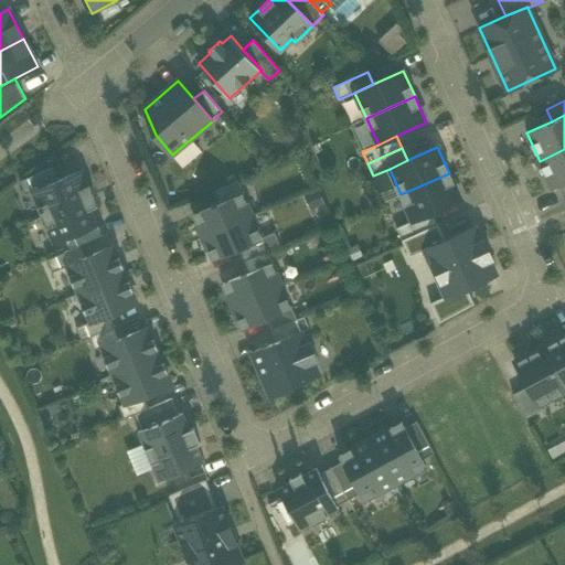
[(564,149),(540,161),(553,190),(560,185),(564,183),(564,149)]
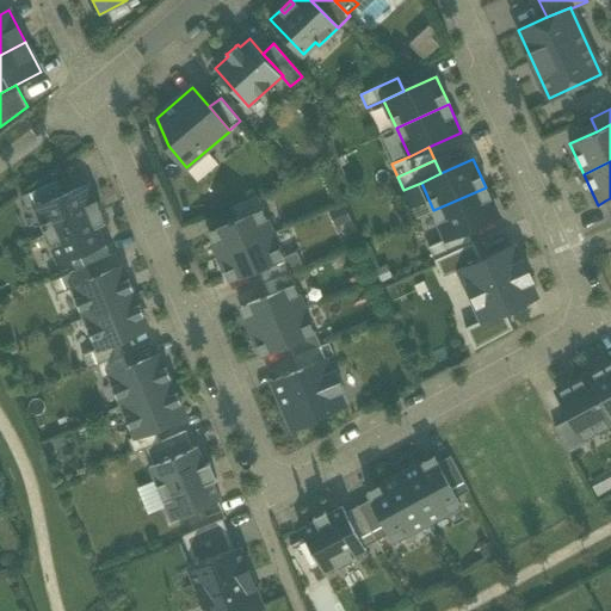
[(29,210),(37,207),(63,195),(57,180),(23,196),(29,210)]
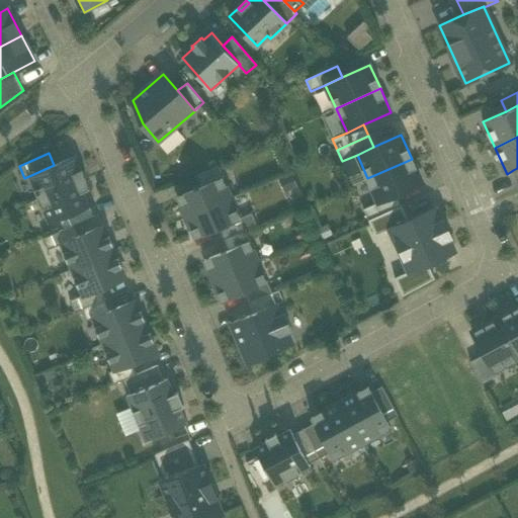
[(74,157),(54,165),(31,175),(37,189),(35,189),(39,199),(86,179),(82,170),(80,170),(74,157)]
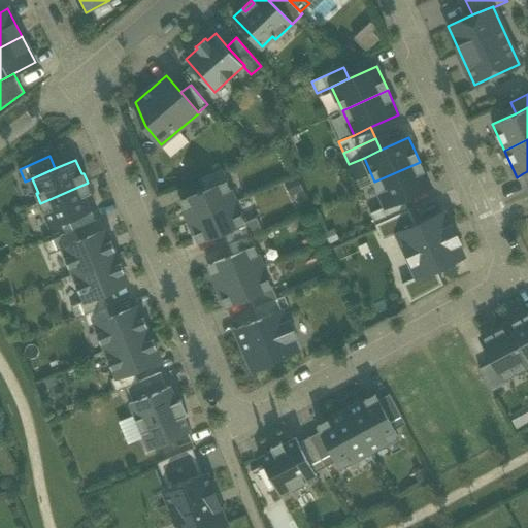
[(420,162),(374,182),(385,206),(403,198),(431,186),(420,162)]
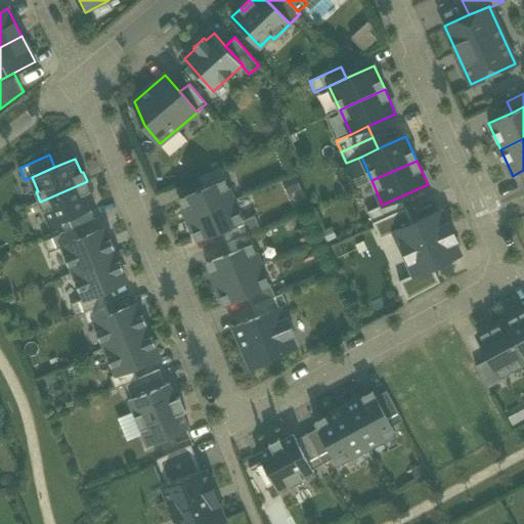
[(198,178),(202,189),(224,180),(225,180),(226,180),(221,168),(198,178)]
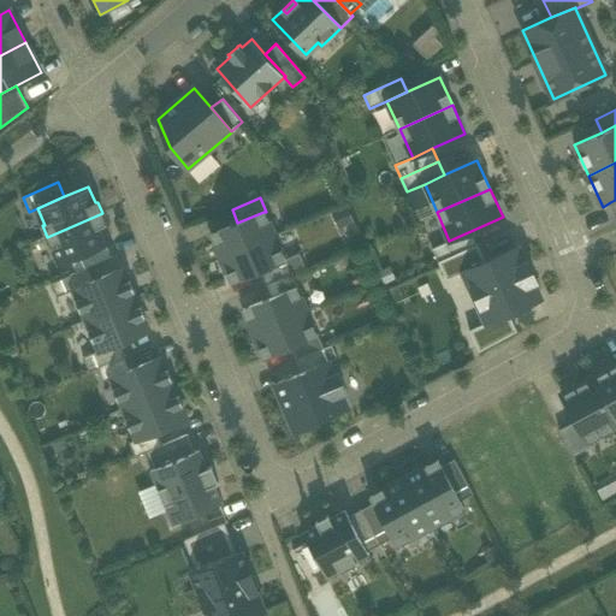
[(211,234),(221,258),(274,236),(265,212),(264,212),(237,223),(211,234)]
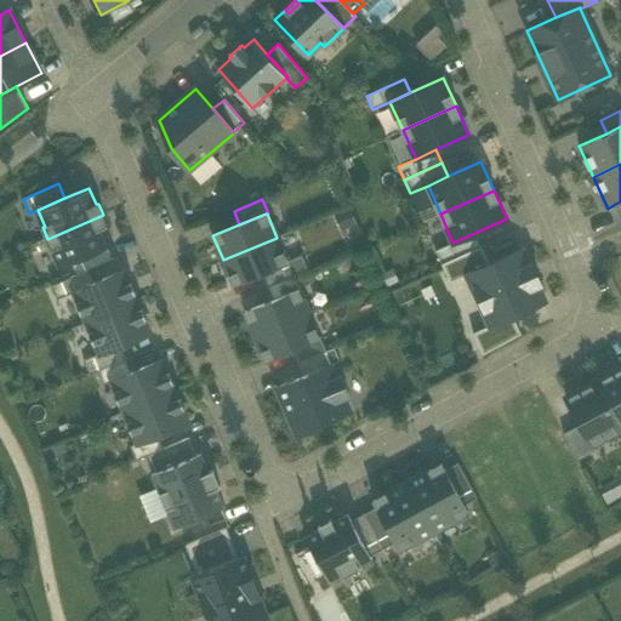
[(103,215),(47,239),(52,250),(55,249),(61,266),(72,261),(108,246),(113,244),(106,227),(108,226),(103,215)]
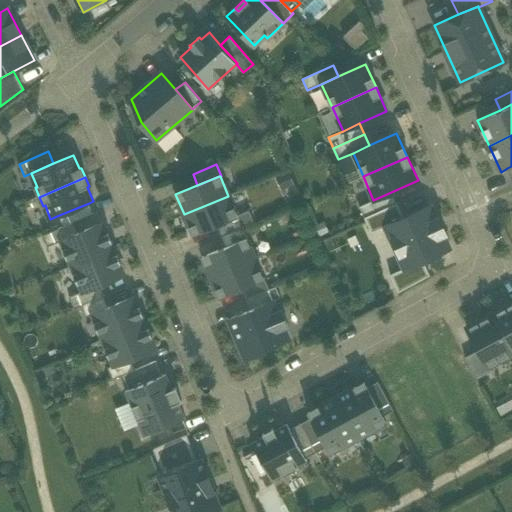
[(391,192),(359,207),(364,218),(396,203),(391,192)]
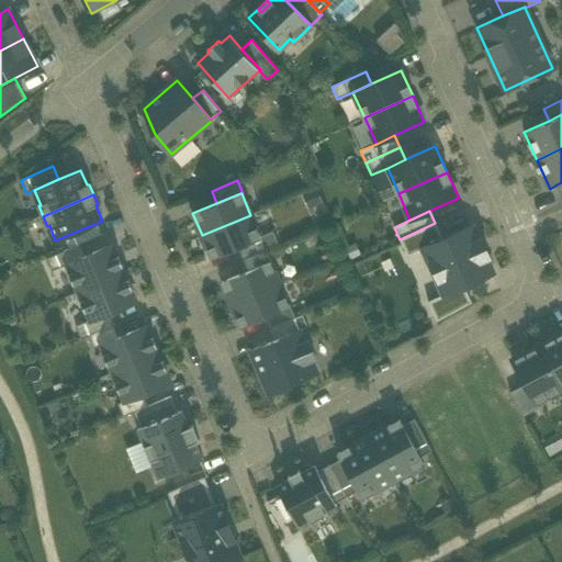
[(259,237),(250,215),(202,235),(212,258),(235,248),(260,237),(259,237)]
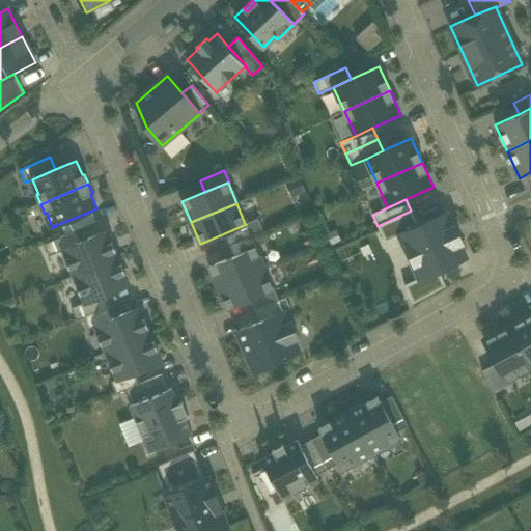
[(378,226),(385,242),(399,235),(399,233),(418,225),(412,210),(411,211),(378,226)]
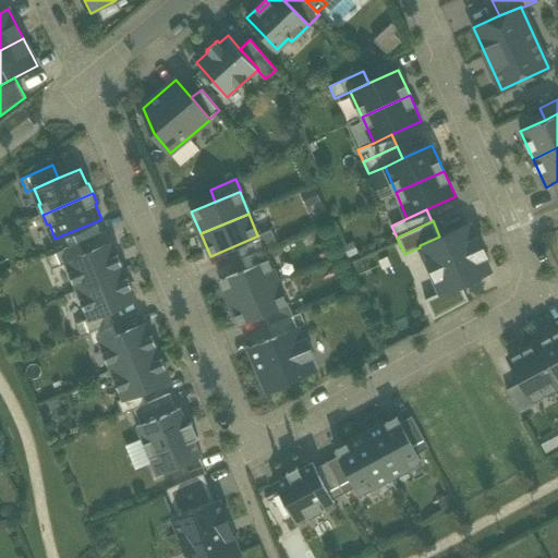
[(97,221),(64,234),(69,246),(102,232),(97,221)]
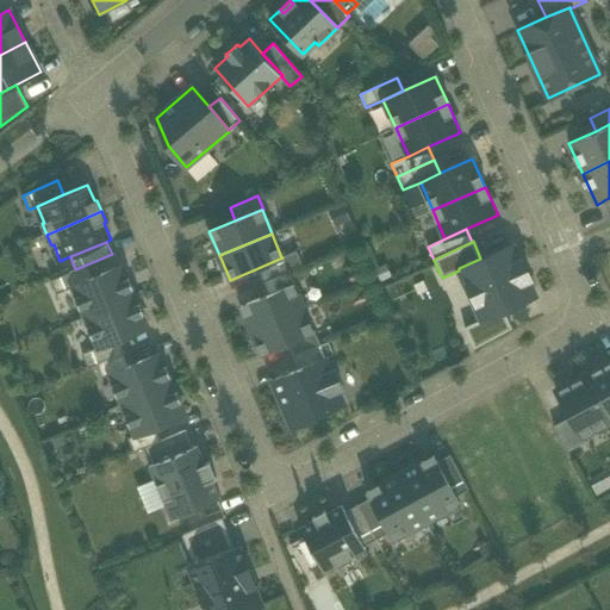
[(480,259),(459,268),(459,271),(481,319),(483,321),(504,311),(535,297),(527,281),(531,279),(523,259),(518,261),(511,244),(480,259)]
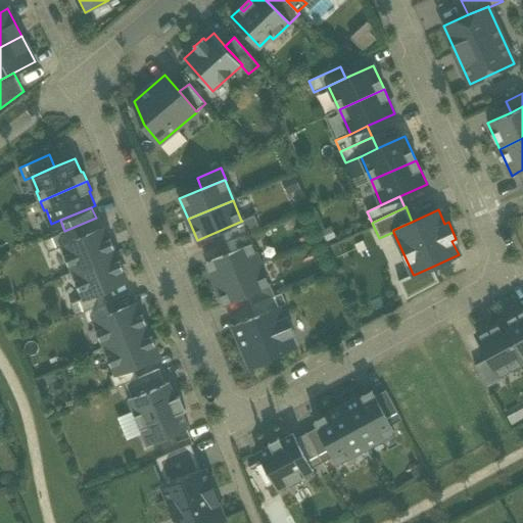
[(253,216),(241,221),(242,221),(219,231),(224,242),(247,232),(258,227),(253,216)]
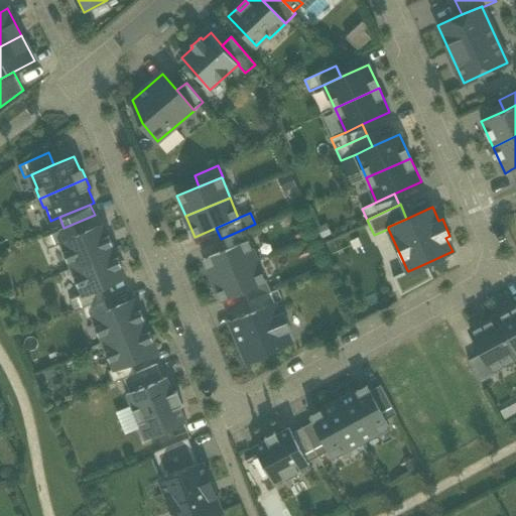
[(48,249),(62,243),(62,242),(79,235),(75,224),(43,237),(48,249)]
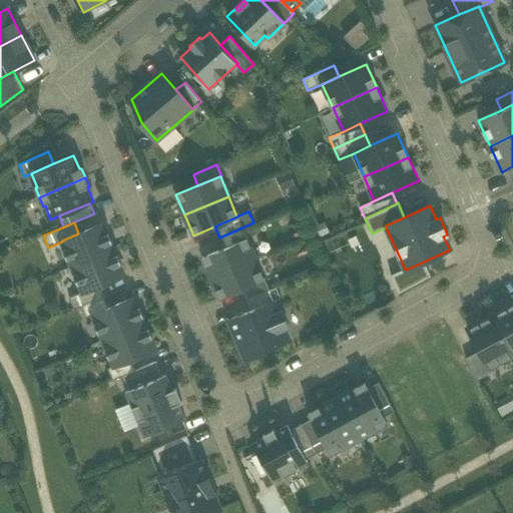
[(102,223),(78,233),(62,240),(62,241),(65,248),(63,249),(67,261),(69,260),(72,267),(113,249),(111,243),(113,242),(108,233),(106,233),(102,223)]
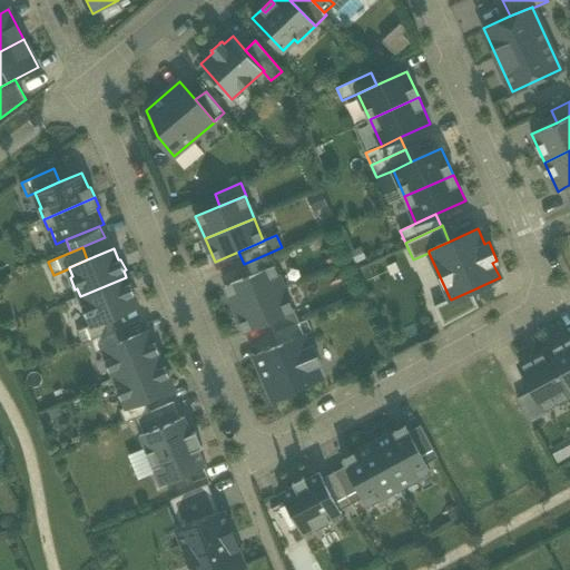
[(274,265),(274,266),(275,265),(269,253),(244,264),(249,276),(274,265)]
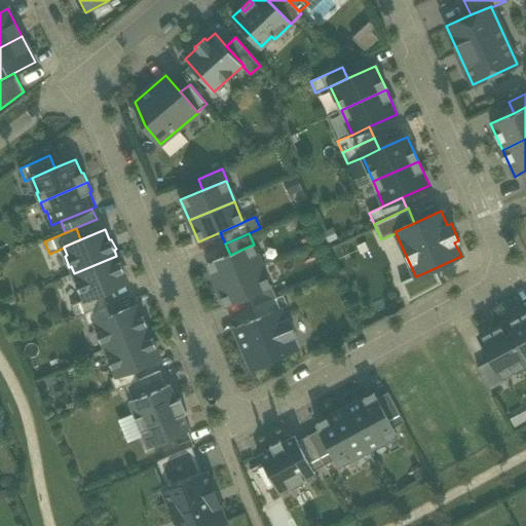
[(208,264),(216,285),(262,266),(253,246),(253,245),(230,255),(208,264)]
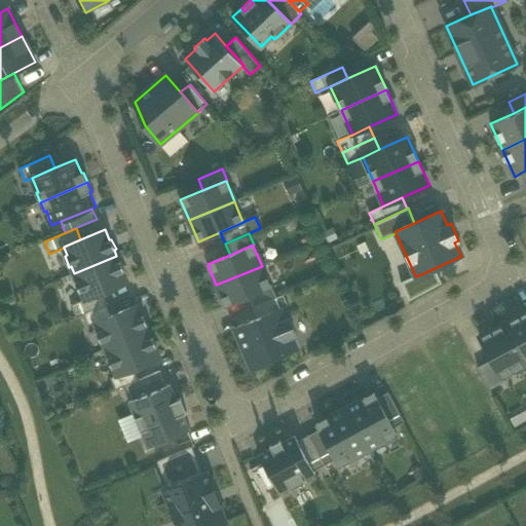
[(116,256),(74,273),(78,280),(76,282),(80,293),(82,292),(85,299),(85,300),(103,293),(127,283),(123,271),(125,271),(120,261),(118,262),(116,256)]
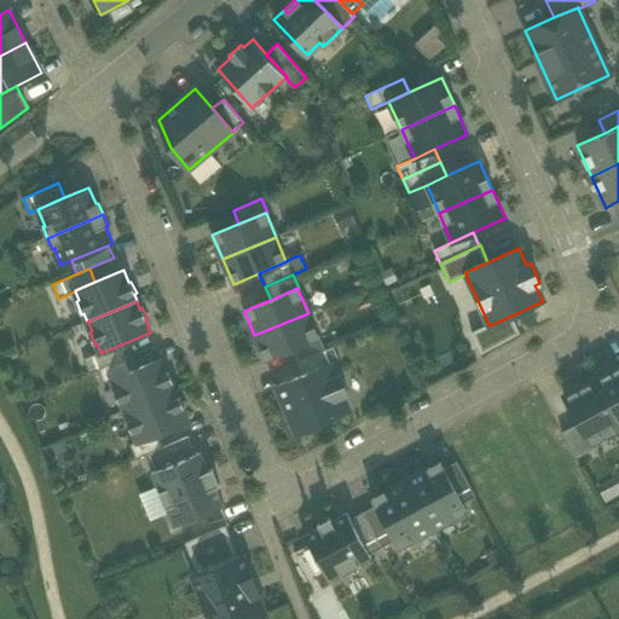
[(318,337),(308,313),(254,335),(265,360),(291,348),(318,337)]
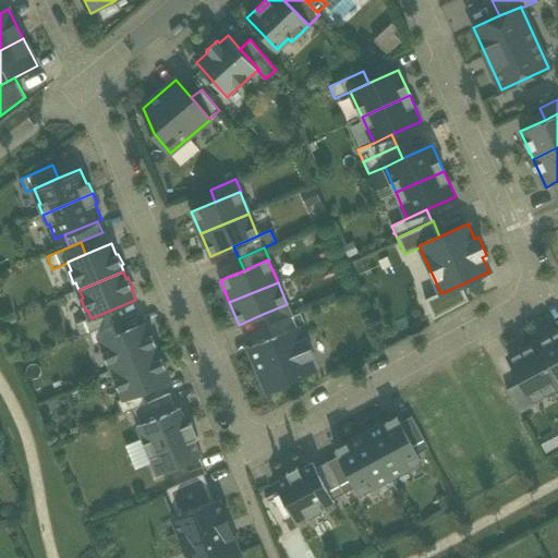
[(440,292),(425,300),(434,318),(469,300),(461,284),(441,293),(440,292)]
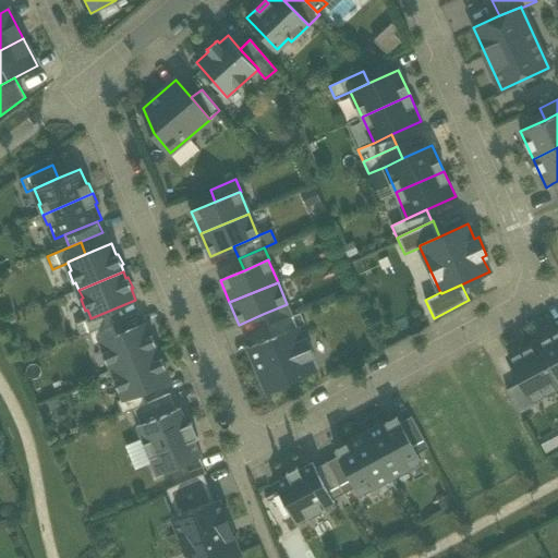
[(288,303),(287,304),(263,314),(268,326),(293,316),(288,303)]
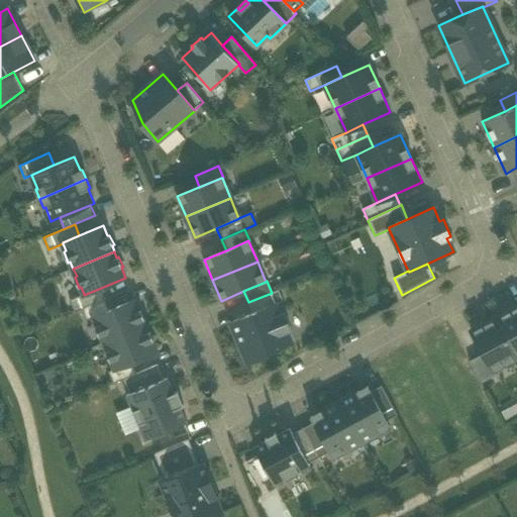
[(84,295),(84,294),(70,300),(75,311),(83,308),(106,299),(101,288),(84,295)]
